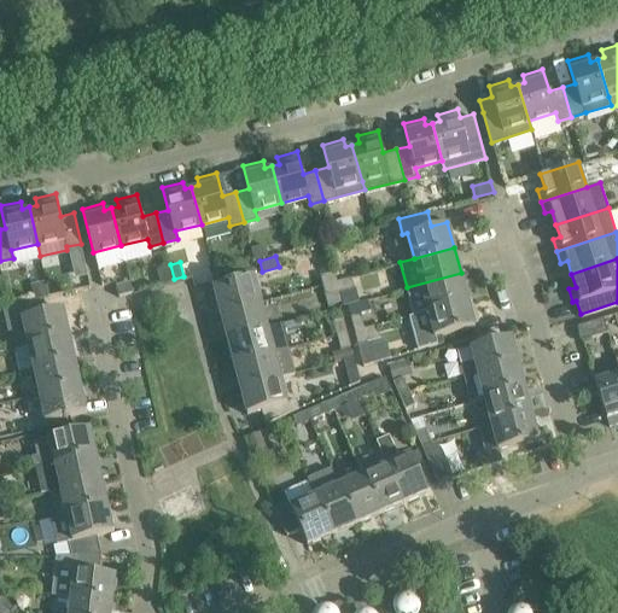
[(172,280),(168,267),(157,270),(161,282),(172,280)]
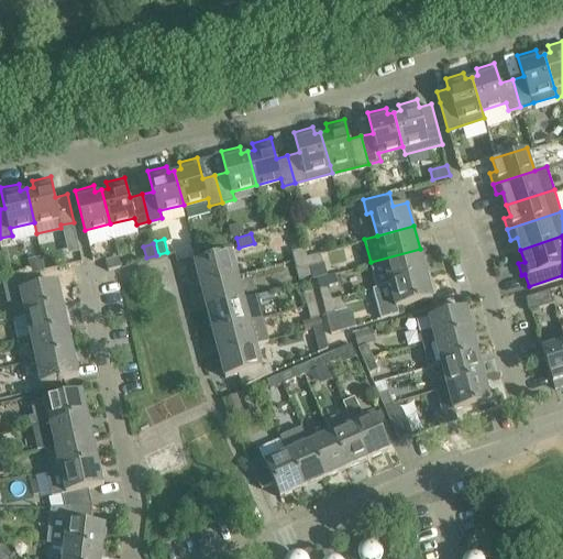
[(305,245),(291,249),(294,258),(307,254),(305,245)]
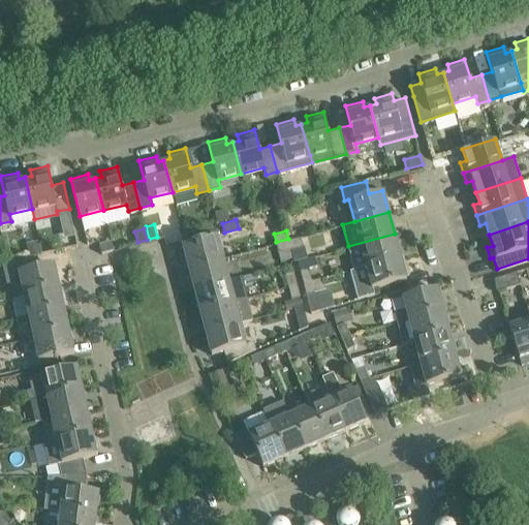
[(182,243),(188,266),(222,256),(217,234),(182,243)]
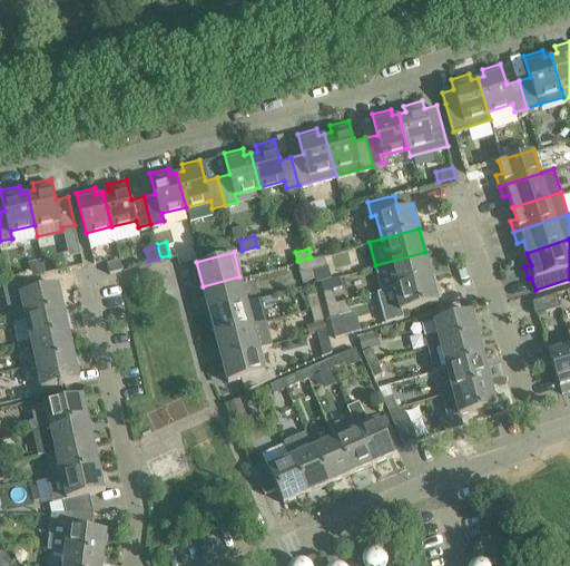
[(431,275),(425,252),(375,265),(381,289),(431,275)]
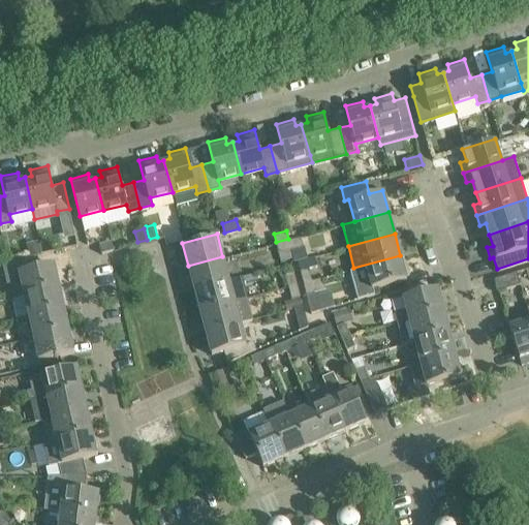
[(288,239),(290,247),(303,244),(301,236),(288,239)]
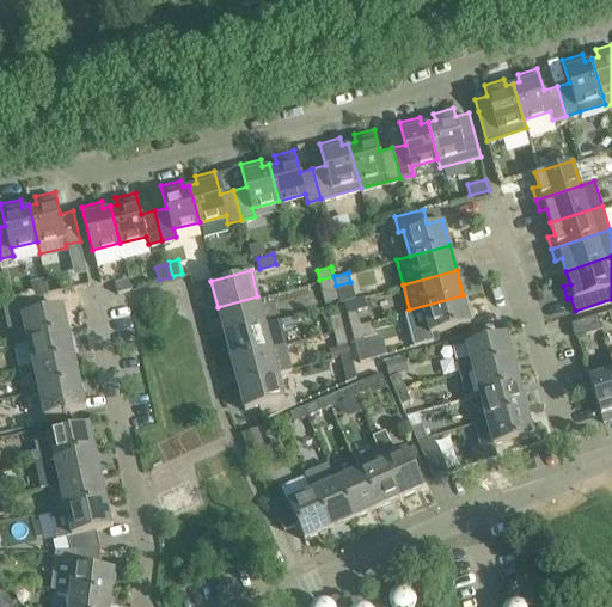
[(132,287),(129,276),(115,281),(117,290),(132,287)]
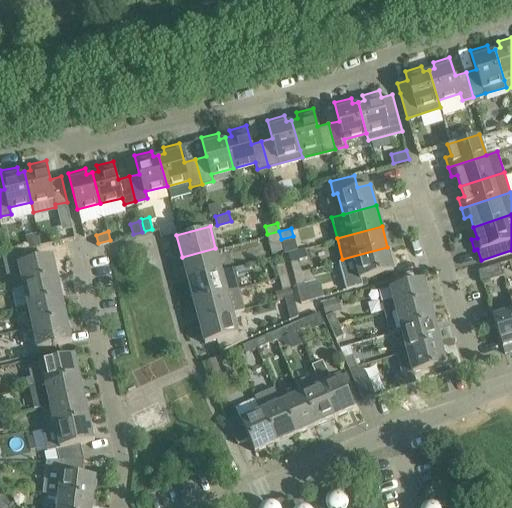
[(281,239),(279,231),(267,234),(272,253),(284,250),(281,239)]
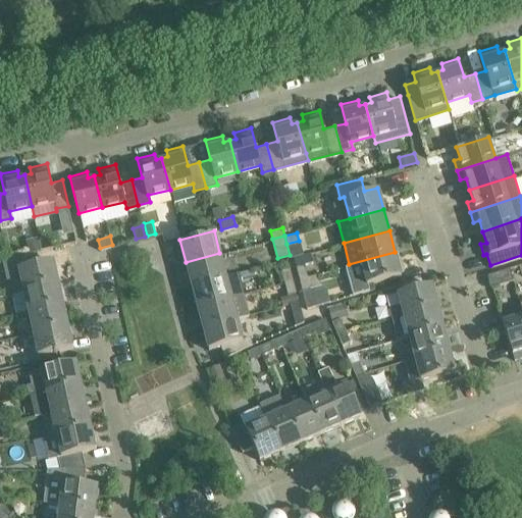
[(39,261),(36,249),(11,255),(14,267),(18,266),(23,289),(58,280),(53,258),(39,261)]
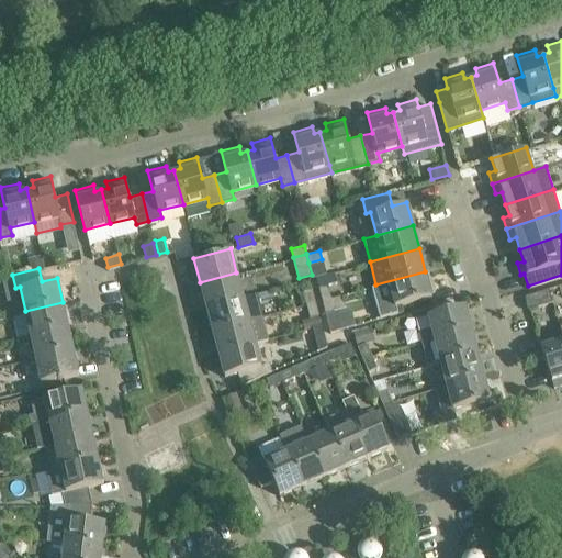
[(322,299),(332,297),(327,283),(336,280),(334,271),(315,276),(322,299)]
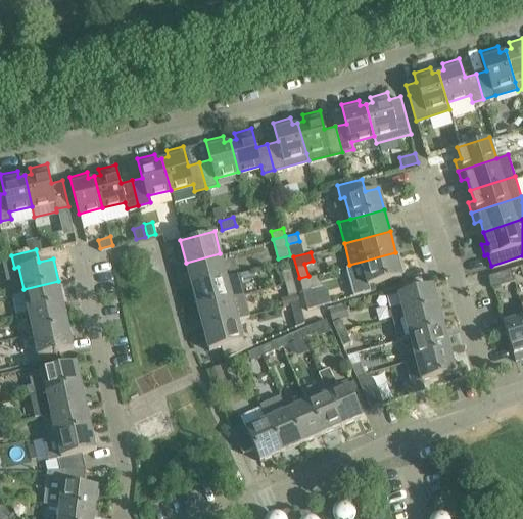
[(346,266),(353,293),(371,289),(370,283),(401,275),(395,252),(349,265),(346,266)]
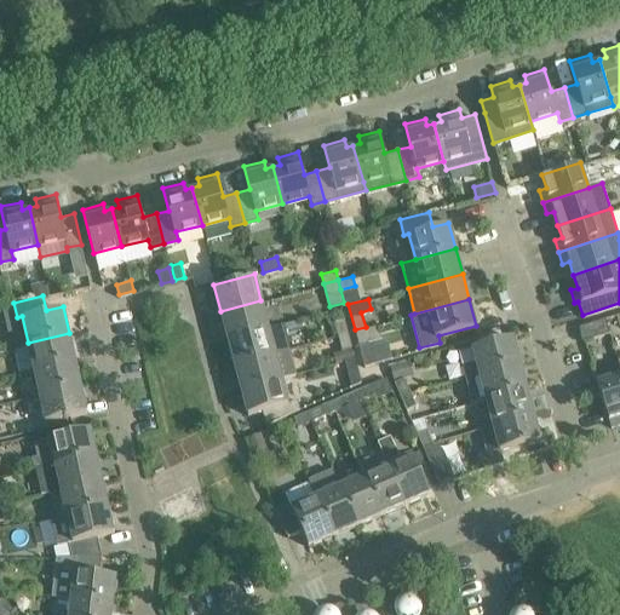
[(227,337),(268,326),(260,300),(220,311),(227,337)]
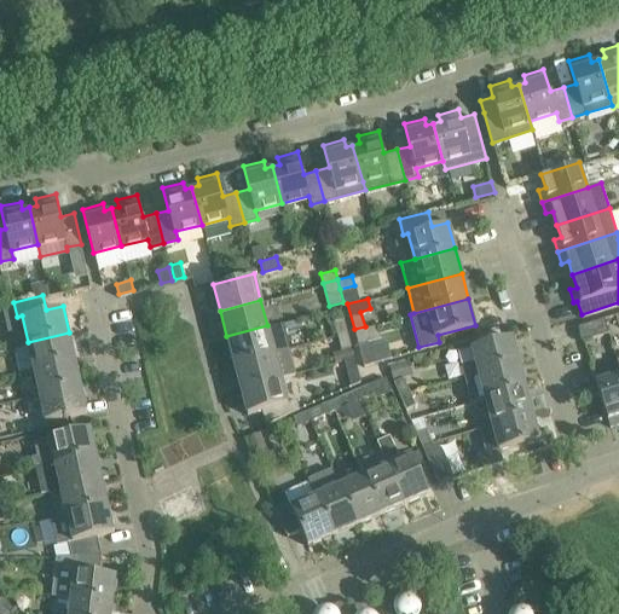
[(347,330),(343,316),(333,319),(337,334),(347,330)]
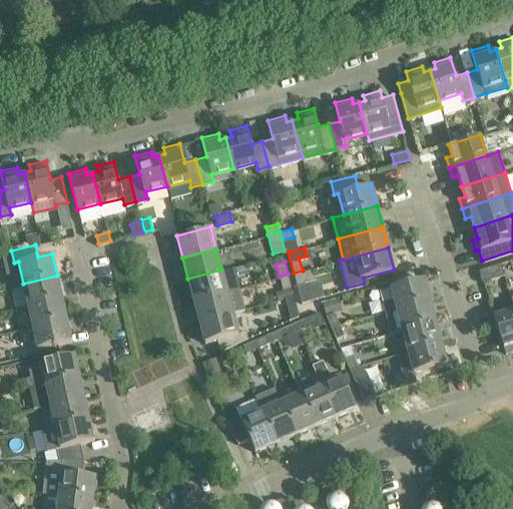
[(479,269),(482,279),(503,273),(500,263),(479,269)]
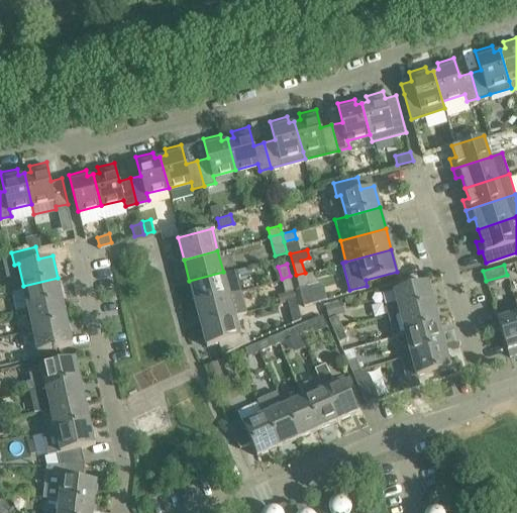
[(234,269),(223,272),(189,281),(195,301),(240,289),(234,269)]
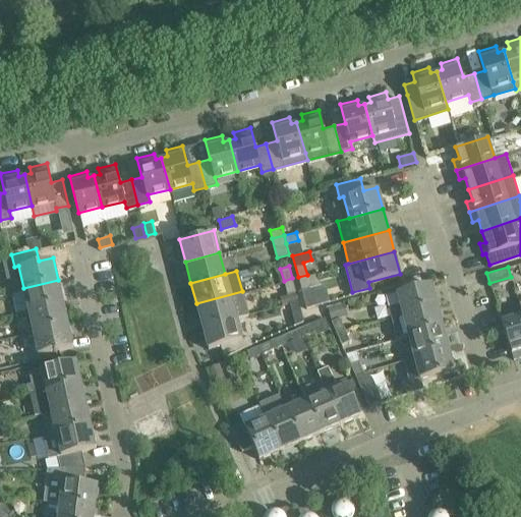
[(306,306),(314,304),(307,275),(298,277),(306,306)]
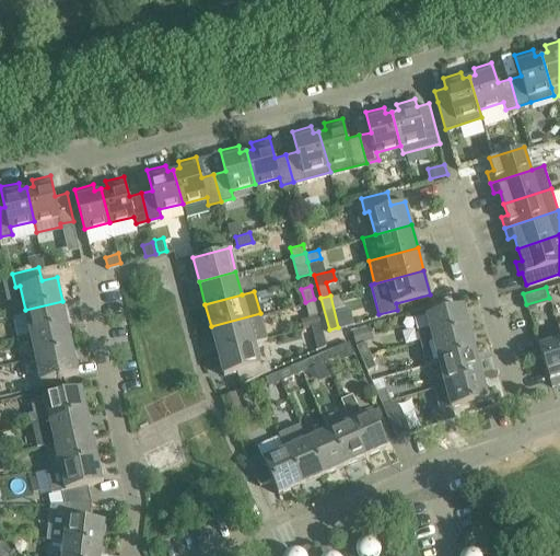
[(314,299),(305,302),(308,315),(317,312),(314,299)]
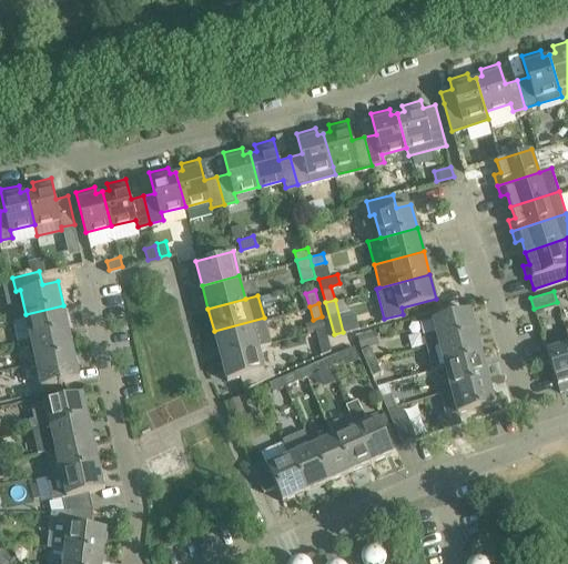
[(26,314),(12,316),(18,340),(31,338),(68,329),(63,305),(26,314)]
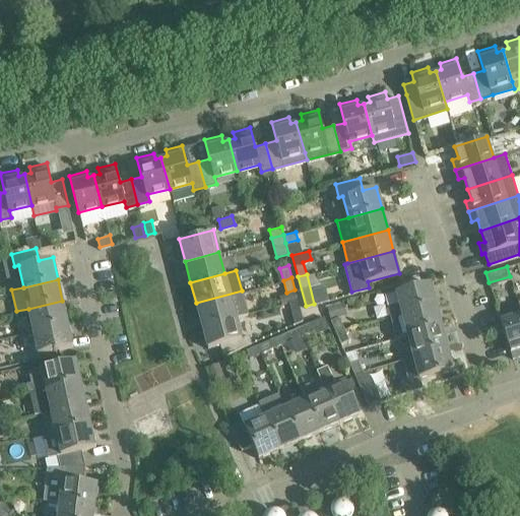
[(384,294),(390,315),(436,303),(430,281),(384,294)]
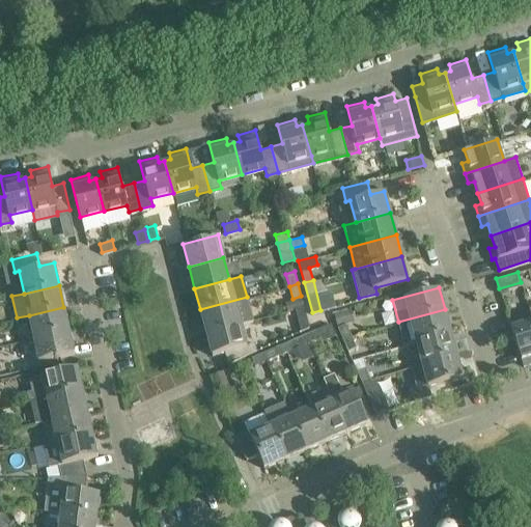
[(247,297),(200,309),(206,331),(241,322),(253,319),(247,297)]
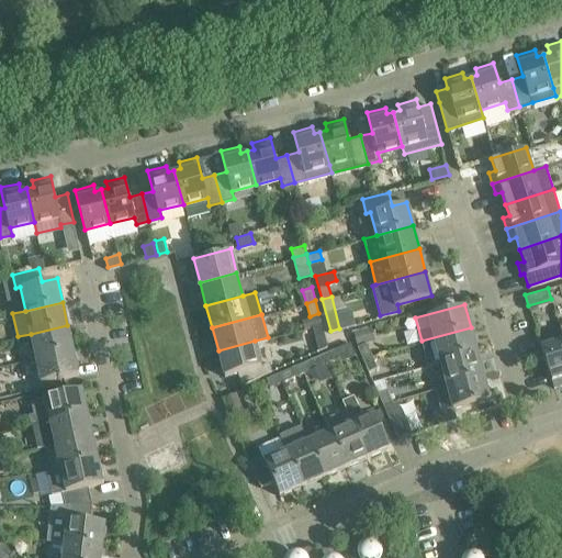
[(322,323),(312,325),(315,339),(325,336),(322,323)]
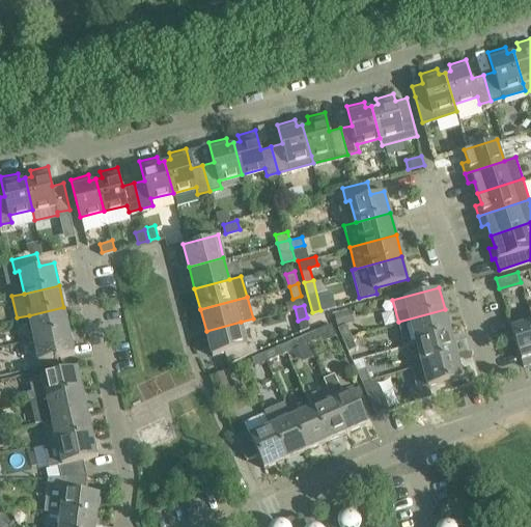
[(353,319),(350,306),(334,310),(337,324),(353,319)]
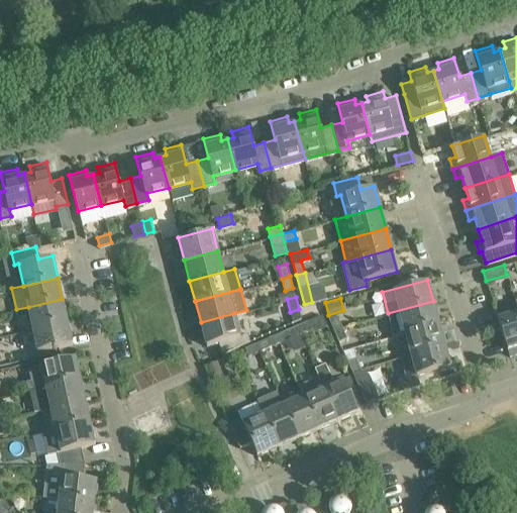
[(67,320),(62,299),(28,307),(32,328),(67,320)]
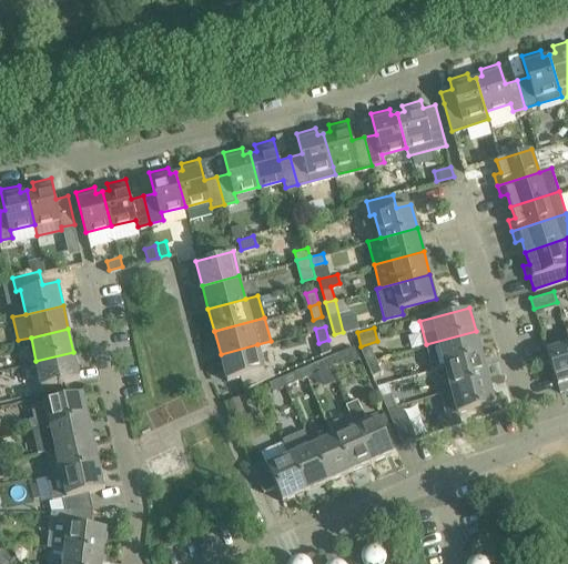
[(426,344),(433,368),(445,364),(482,354),(476,331),(426,344)]
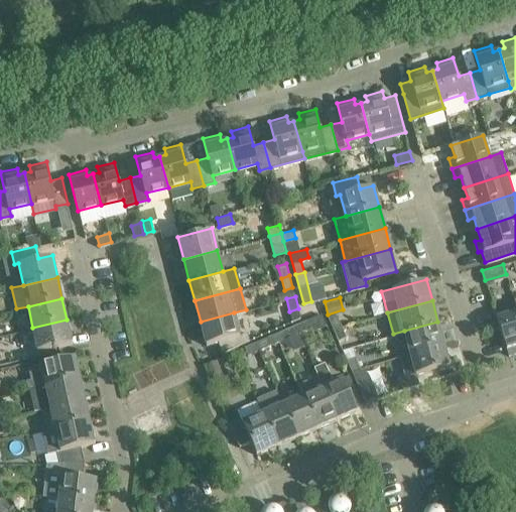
[(515,309),(496,315),(508,354),(515,351),(515,309)]
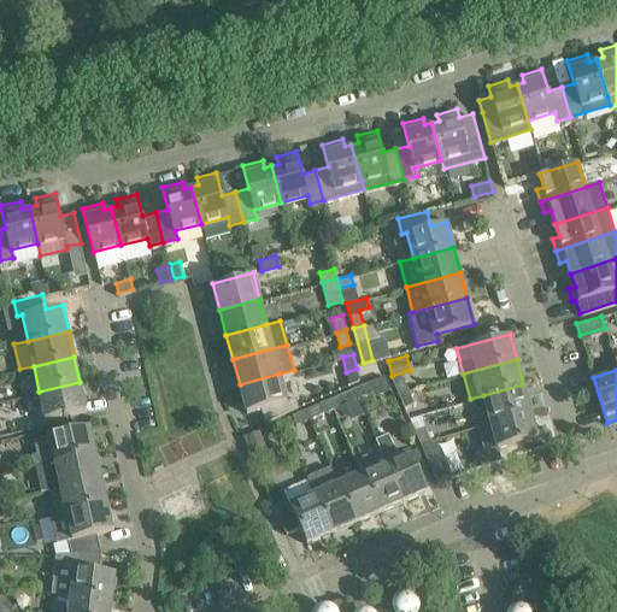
[(286,398),(280,374),(240,384),(246,411),(263,406),(266,419),(299,405),(295,395),(286,398)]
